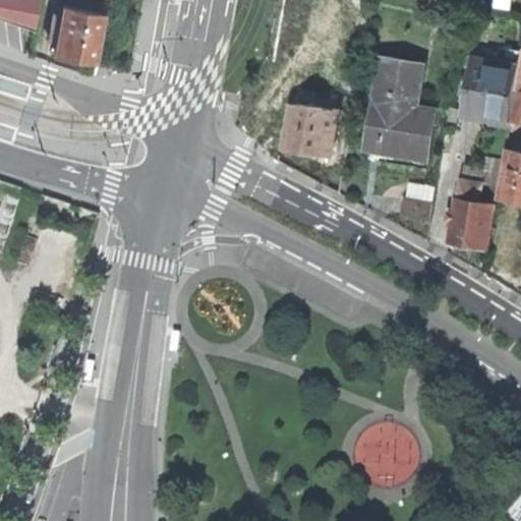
[(0,0),(0,17),(35,31),(39,0),(0,0)]
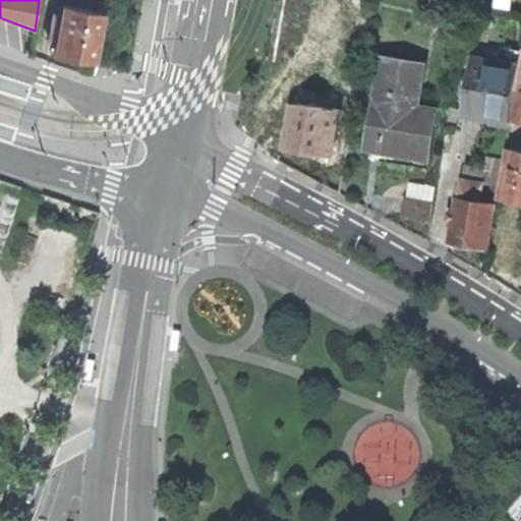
[(73,56),(94,60),(102,12),(62,5),(60,13),(53,12),(49,39),(56,40),(54,53),(73,56)]
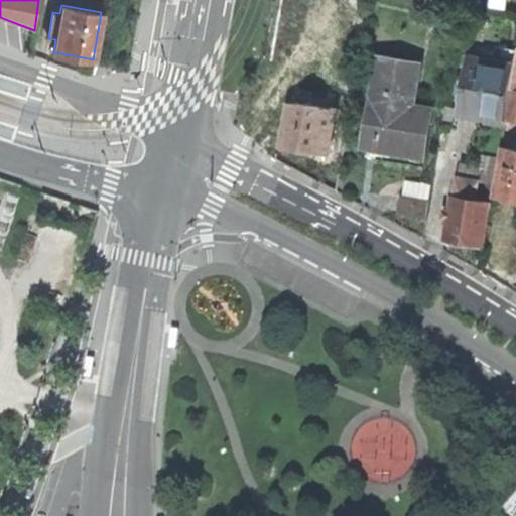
[(496,61),(476,58),(470,91),(467,113),(487,117),(486,123),(505,126),(512,89),(515,65),(515,57),(497,54),(496,61)]
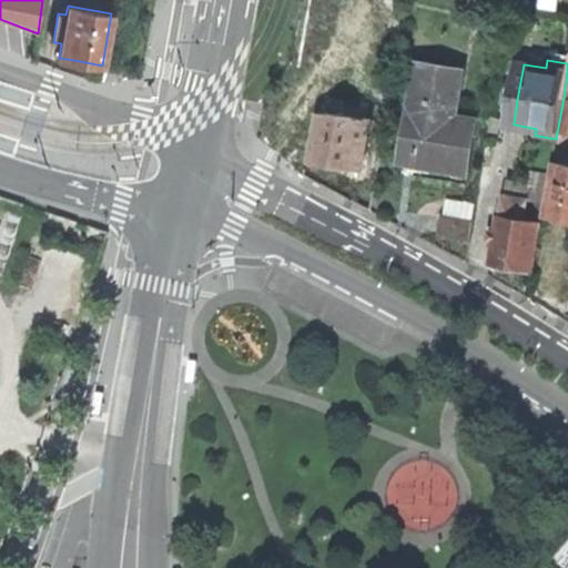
[(422,165),(466,173),(475,121),(454,118),(462,71),(417,64),(409,110),(407,110),(405,124),(408,125),(402,162),(422,165)]
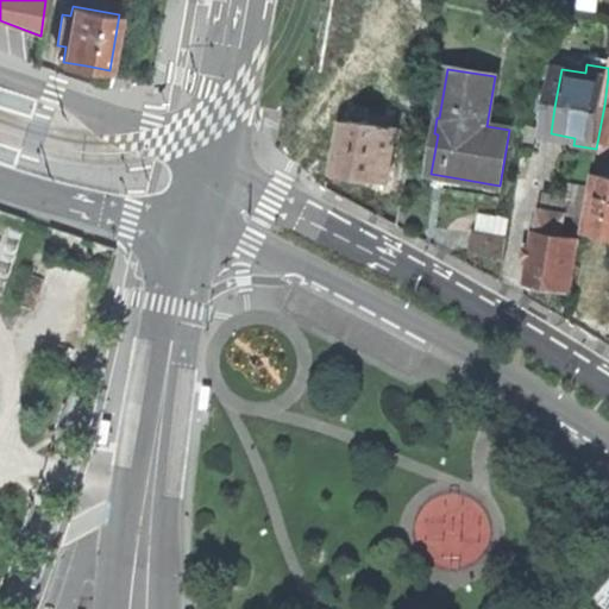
[(355,121),(382,126),(384,117),(357,112),(355,121)]
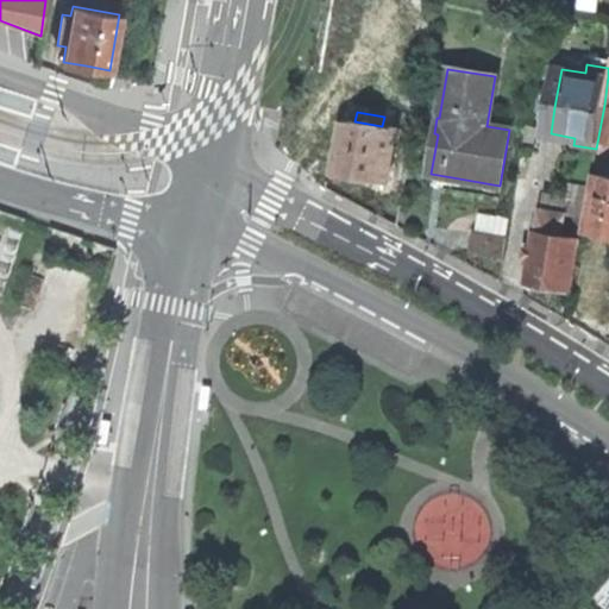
[(396,129),(382,126),(355,121),(344,119),(334,173),(363,177),(385,182),(396,129)]
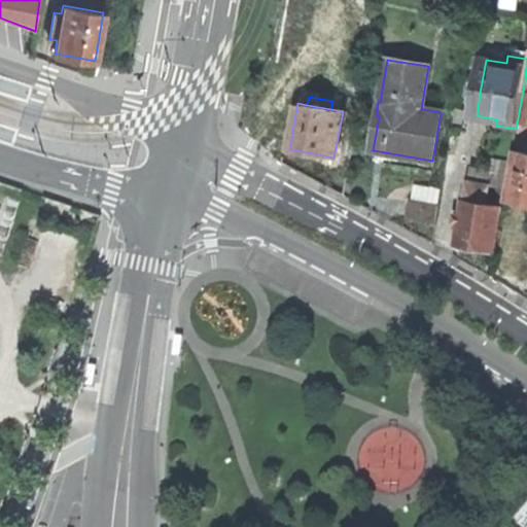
[(526,153),(515,152),(506,202),(526,205),(526,153)]
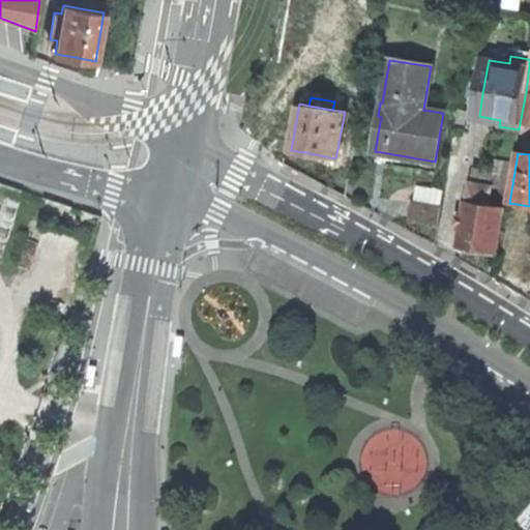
[(491,185),(508,188),(513,160),(496,158),(491,185)]
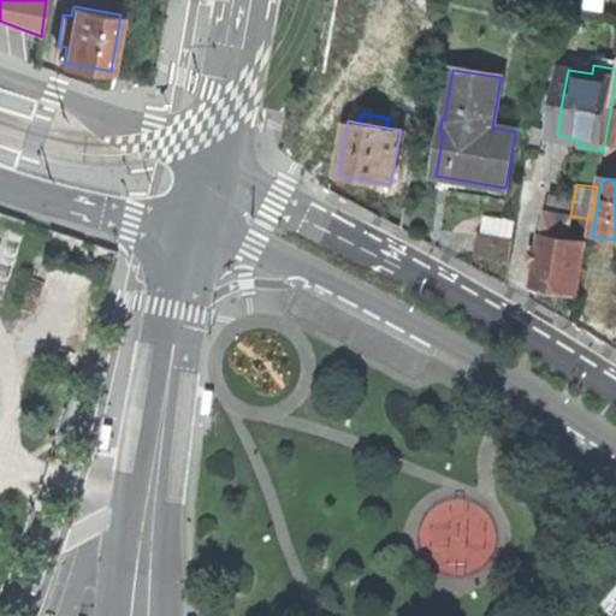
[(586,242),(591,219),(570,215),(549,212),(545,232),(586,242)]
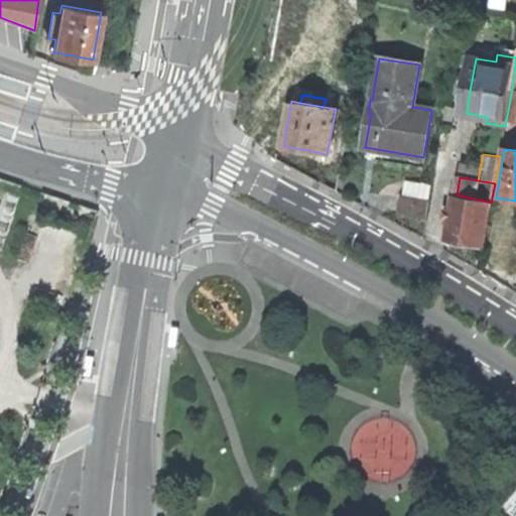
[(483,247),(491,203),(457,195),(454,195),(445,241),(465,244),(483,247)]
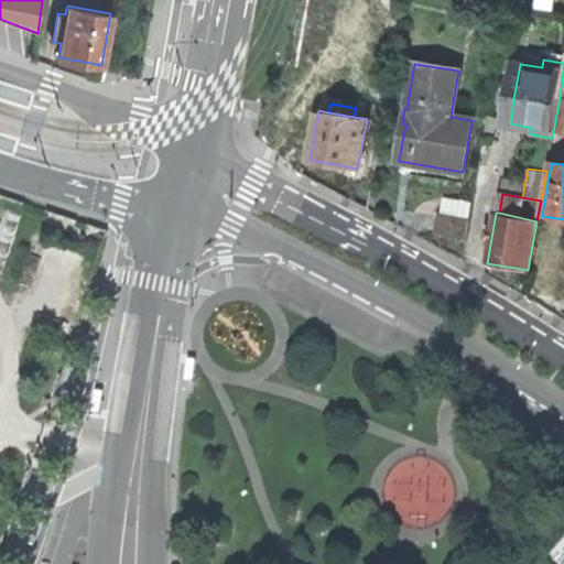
[(467,240),(470,220),(437,214),(434,234),(467,240)]
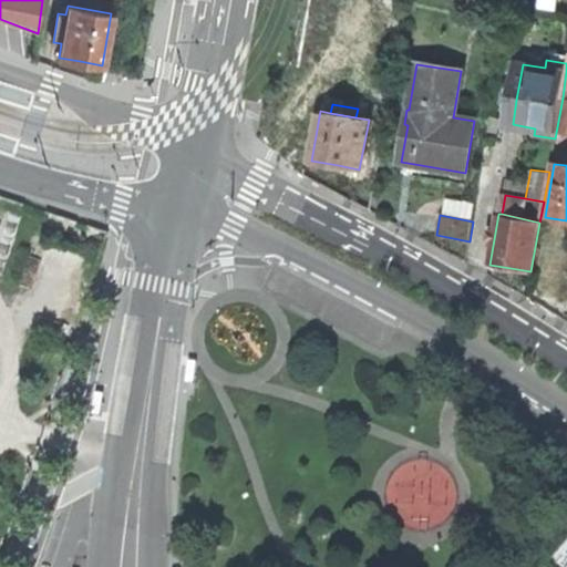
[(193,361),(188,361),(185,384),(195,385),(197,368),(197,362),(193,361)]
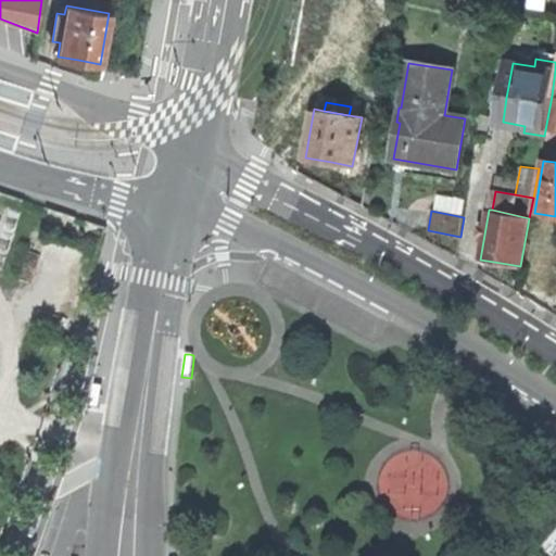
[(92,409),(97,411),(101,388),(92,386),(89,403),(88,409),(92,409)]
